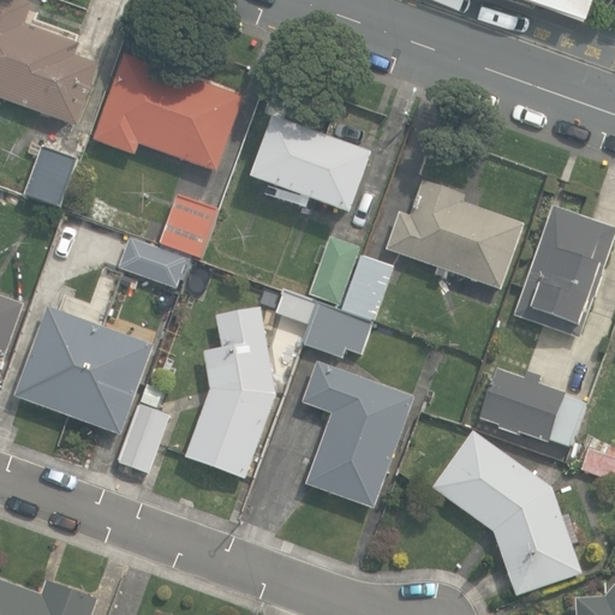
[(0,0),(0,93),(73,120),(95,59),(72,51),(76,40),(22,21),(28,0),(0,0)]
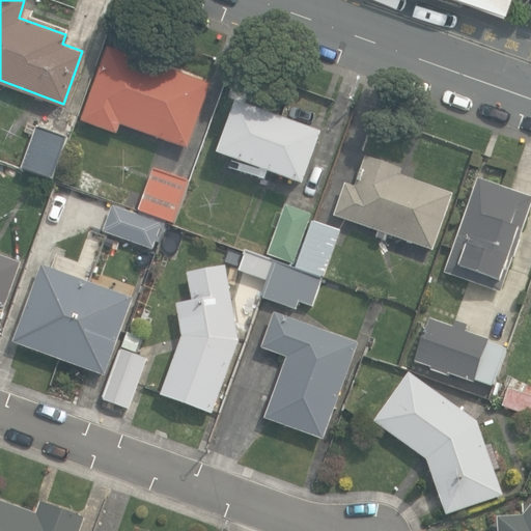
[(118,121),(185,145),(208,82),(107,45),(81,118),(114,131),(118,121)]
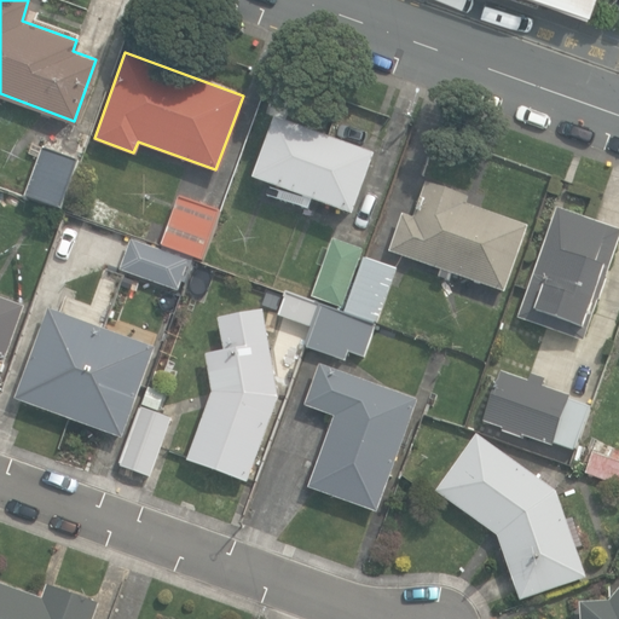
[(254,174),(351,210),(372,152),(275,116),(254,174)]
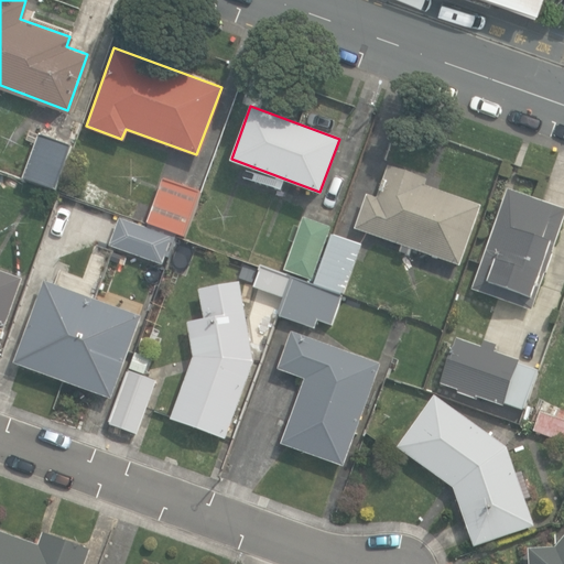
[(21,176),(53,187),(68,144),(38,132),(21,176)]
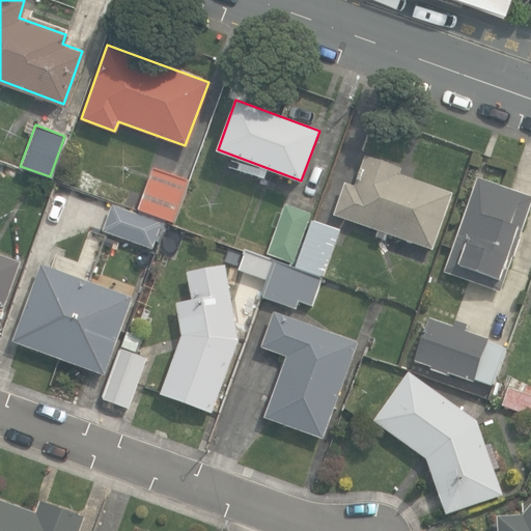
[(385,228),(430,244),(449,189),(397,170),(399,163),(365,151),(354,182),(344,178),(333,211),(376,225),(374,232),(383,234),(385,228)]
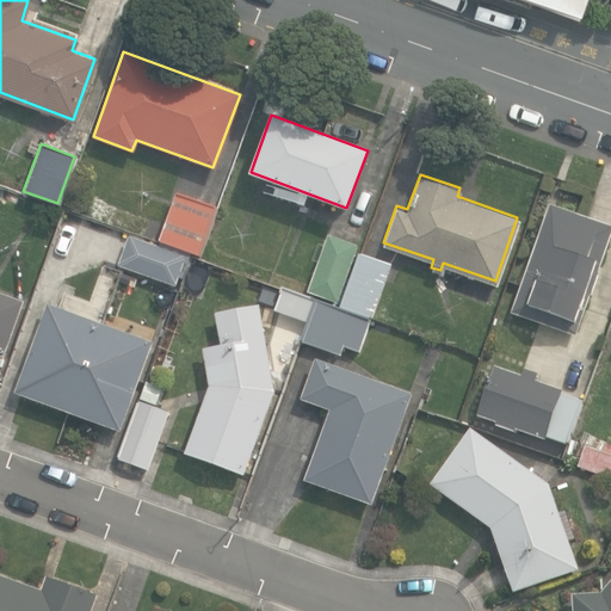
[(158,240),(197,253),(215,205),(176,191),(158,240)]
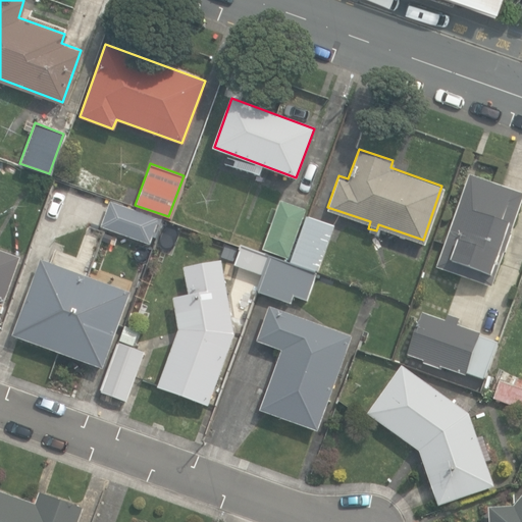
[(436,264),(489,283),(521,192),(468,172),(436,264)]
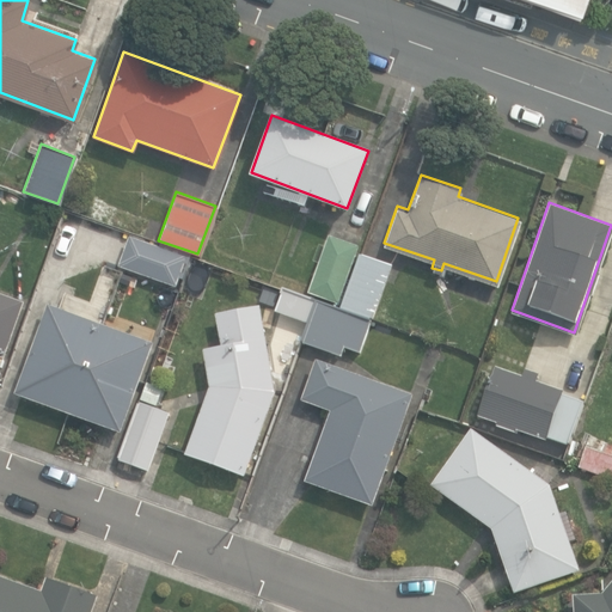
[(310,288),(337,299),(357,244),(329,233),(310,288)]
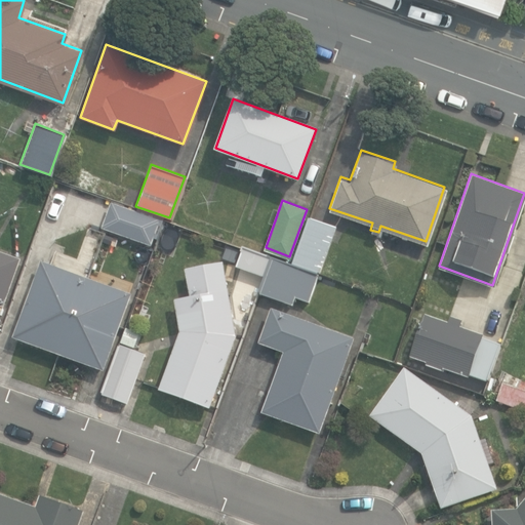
[(102,225),(150,242),(158,217),(111,201),(102,225)]
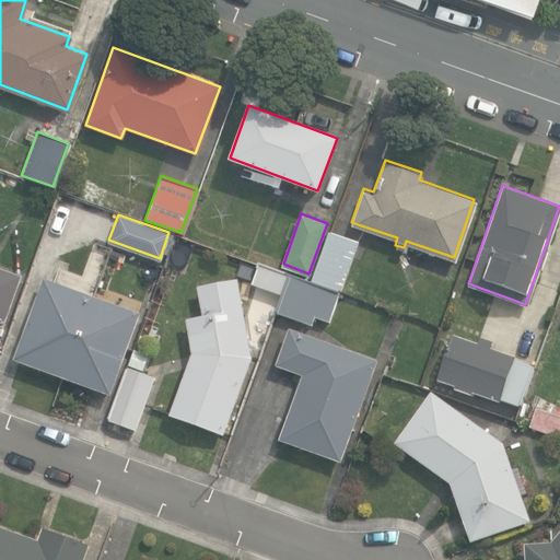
[(277,311),(313,324),(315,315),(330,321),(341,290),(343,290),(360,243),(330,233),(313,282),(260,264),(253,283),(282,294),(277,311)]
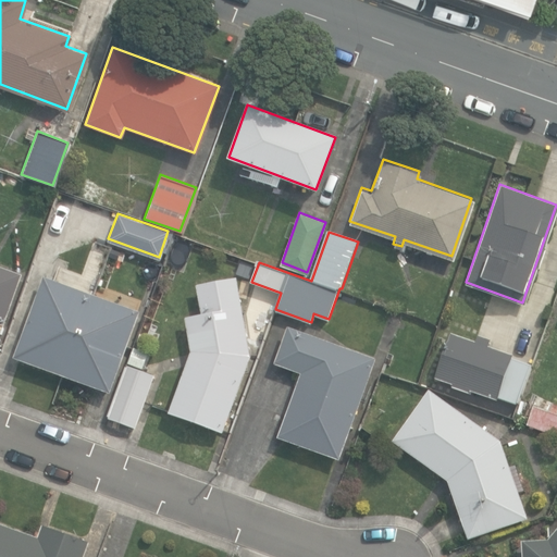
[(0,334),(22,274),(0,265),(0,334)]
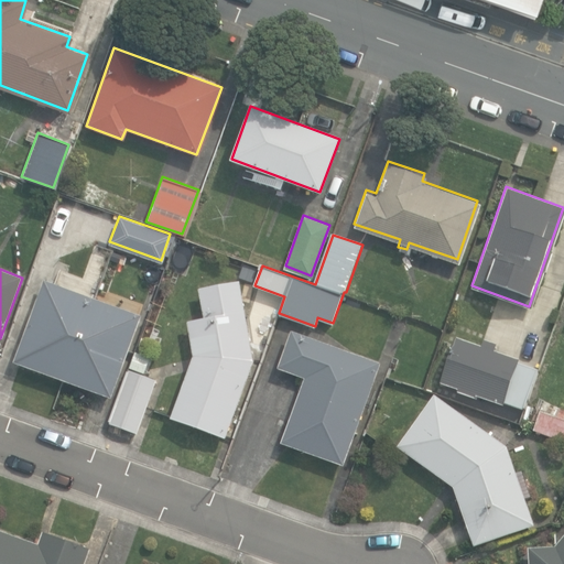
[(14,362),(110,398),(140,316),(137,315),(139,307),(102,294),(99,301),(44,281),(14,362)]
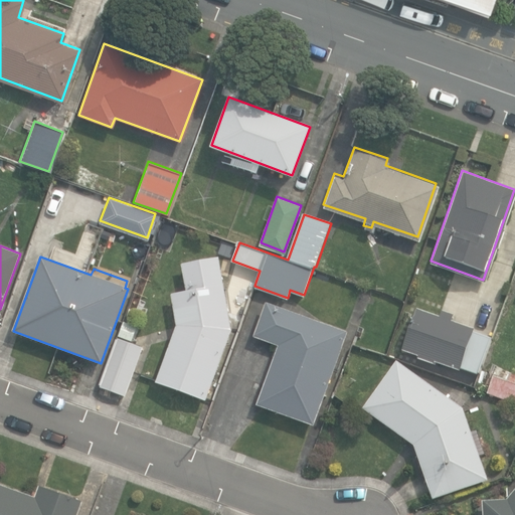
[(158,385),(207,402),(232,332),(219,261),(183,267),(188,294),(174,296),(180,327),(158,385)]
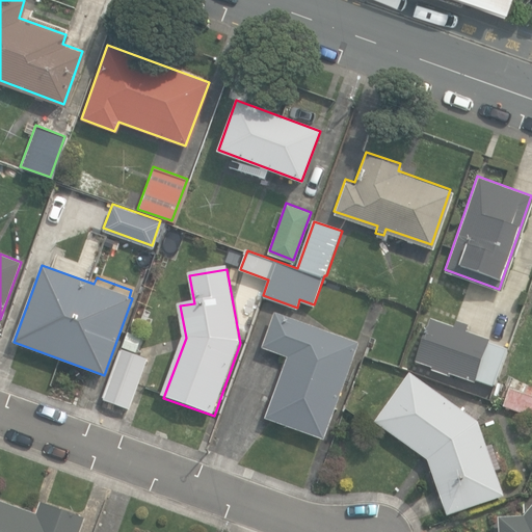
[(268,419),(326,441),(361,346),(277,315),(265,349),(290,358),(268,419)]
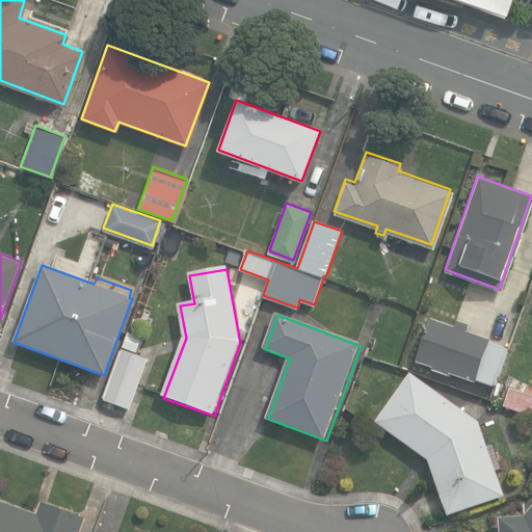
[(477,381),(496,388),(509,351),(489,344),(490,342),(468,334),(471,326),(458,322),(456,329),(432,321),(418,363),(434,369),(434,371),(450,376),(450,374),(477,383),(477,381)]
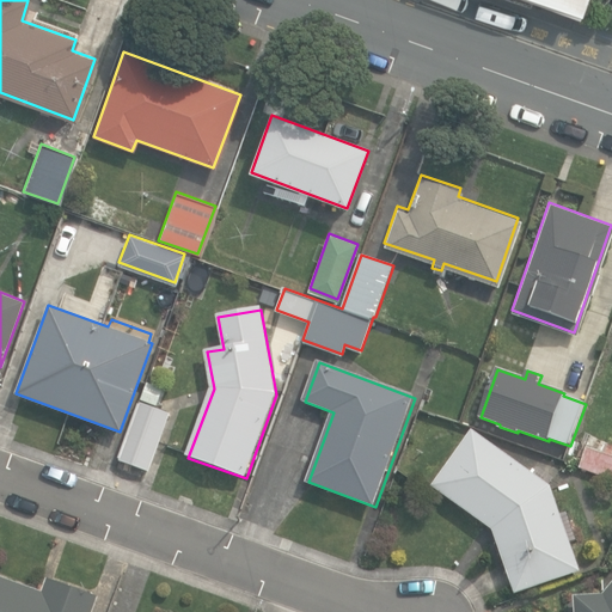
[(121,461),(151,472),(171,415),(141,404),(121,461)]
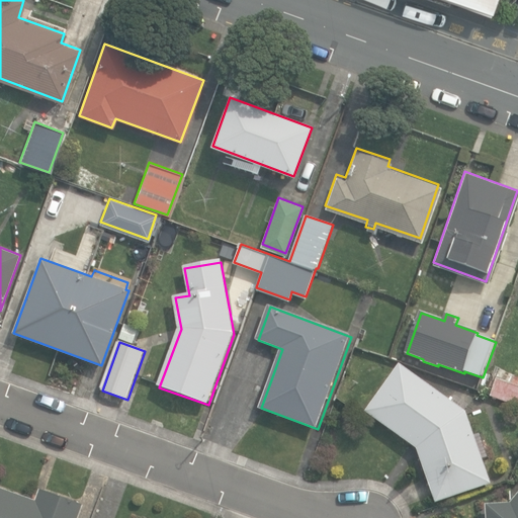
[(420,448),(438,503),(492,484),(484,460),(490,458),(482,435),(476,437),(467,413),(402,366),(369,412),(420,448)]
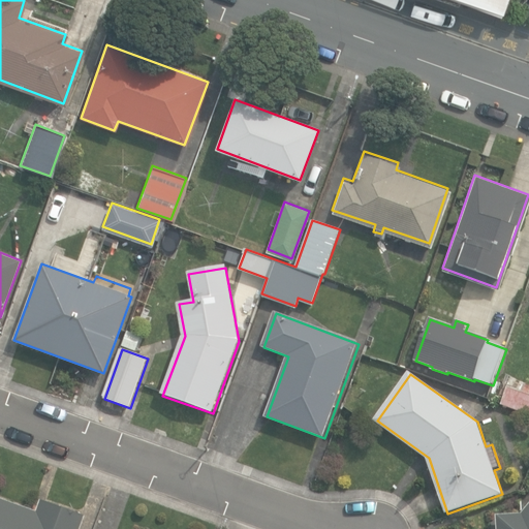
[(502,404),(528,414),(528,384),(525,394),(508,387),(502,404)]
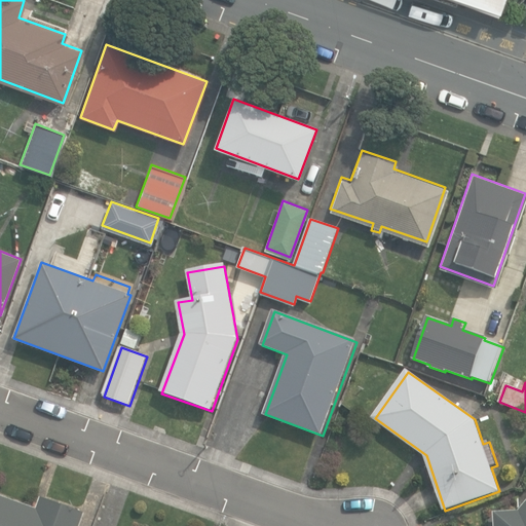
[(81,525),(86,515),(42,499),(38,511),(0,496),(0,525),(81,525)]
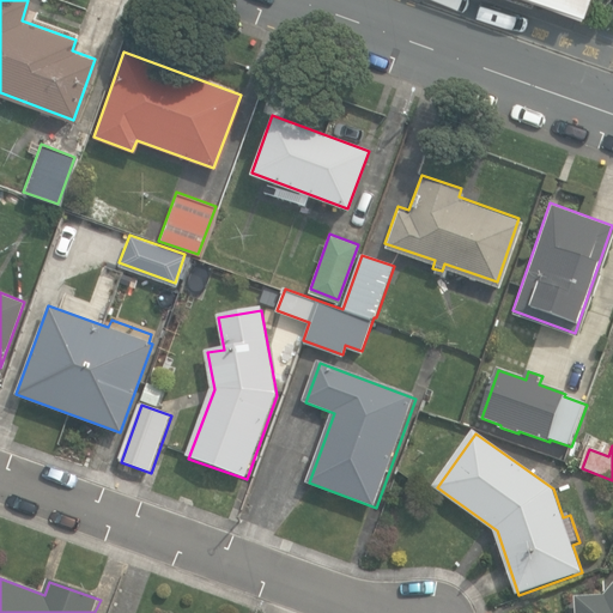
[(612,612),(612,587),(605,598),(576,599),(576,612),(612,612)]
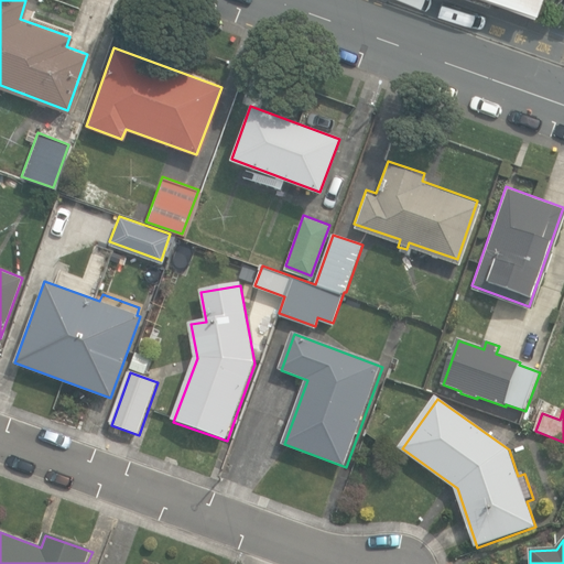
All buildings are outlined.
